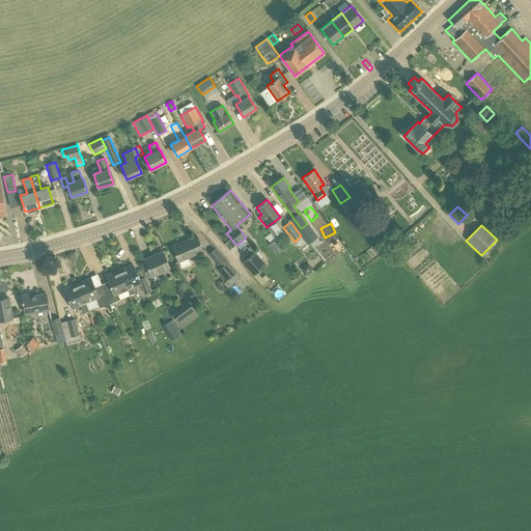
[(178,261),(202,251),(196,235),(171,247),(178,261)]
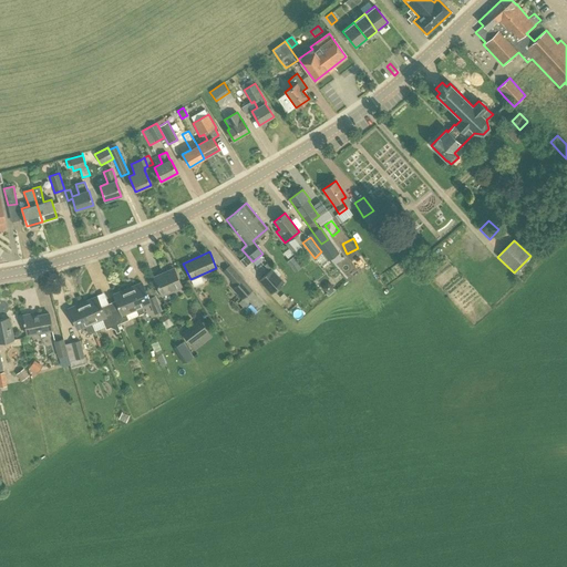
[(334,261),(347,256),(343,251),(332,257),(334,261)]
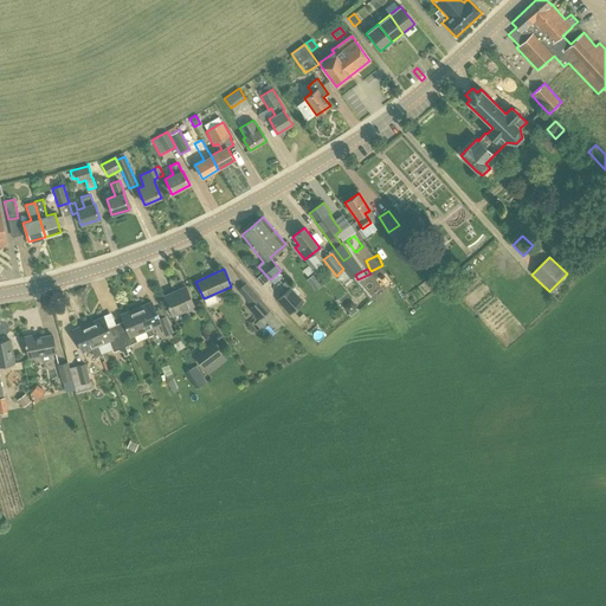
[(329,279),(320,271),(311,281),(322,289),(329,279)]
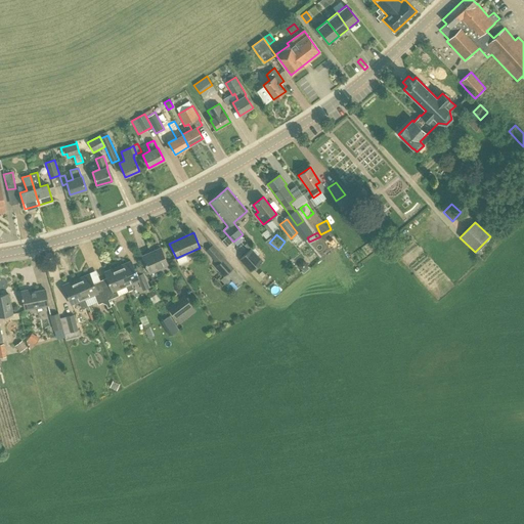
[(239,237),(231,246),(236,251),(245,243),(239,237)]
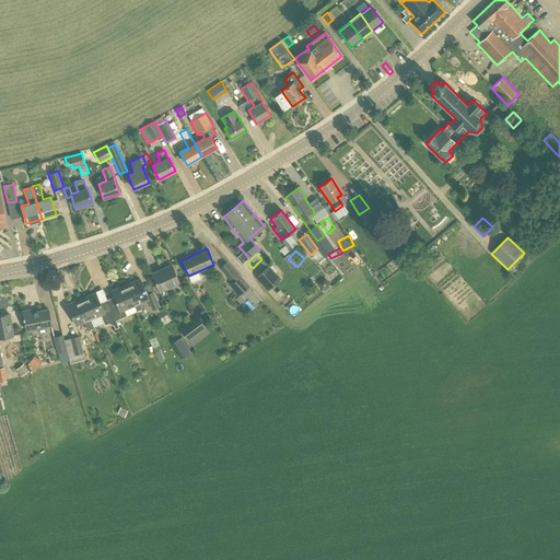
[(333,260),(336,266),(345,259),(341,254),(333,260)]
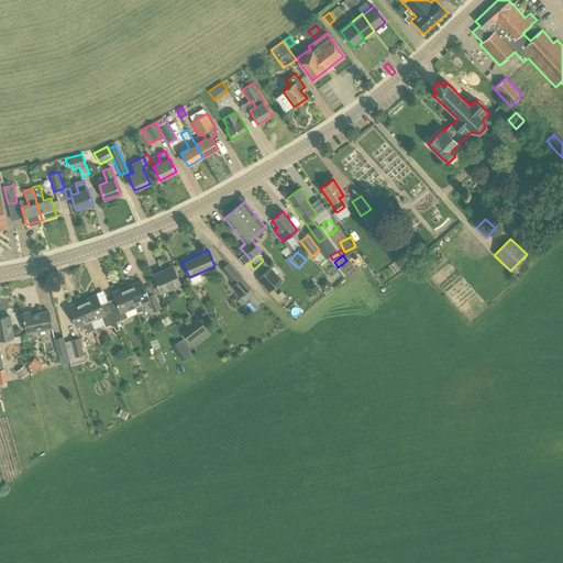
[(241,306),(254,294),(250,288),(251,287),(229,263),(221,269),(233,284),(231,287),(240,298),(236,300),(241,306)]
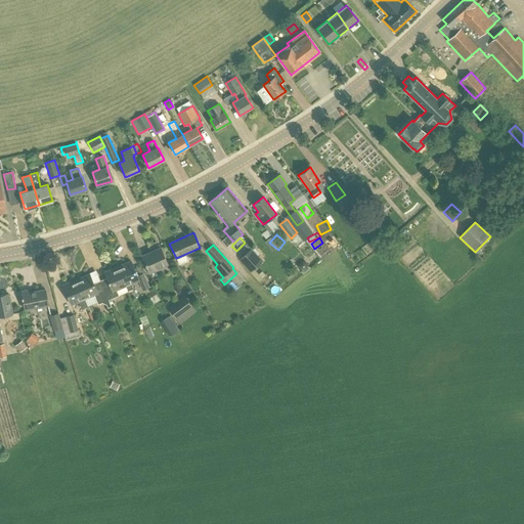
[(148,273),(168,265),(161,248),(141,256),(148,273)]
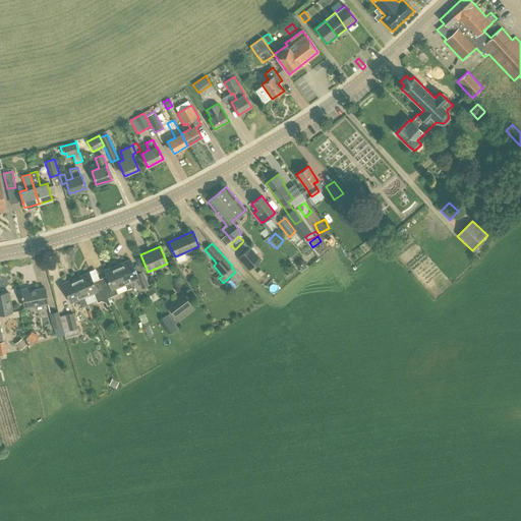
[(248,271),(261,259),(249,247),(237,257),(248,271)]
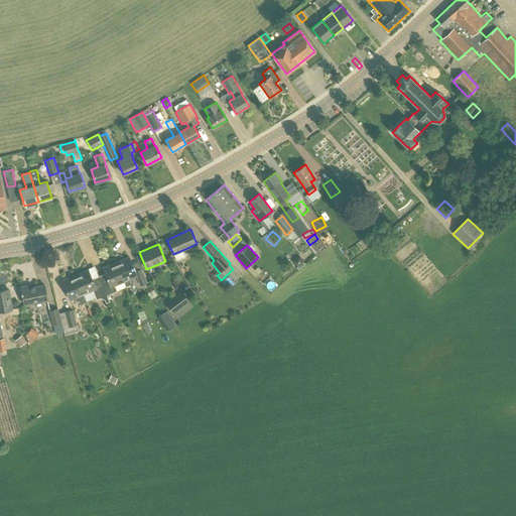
[(115,263),(126,287),(131,284),(129,279),(136,276),(140,286),(147,283),(138,262),(132,265),(128,257),(115,263)]
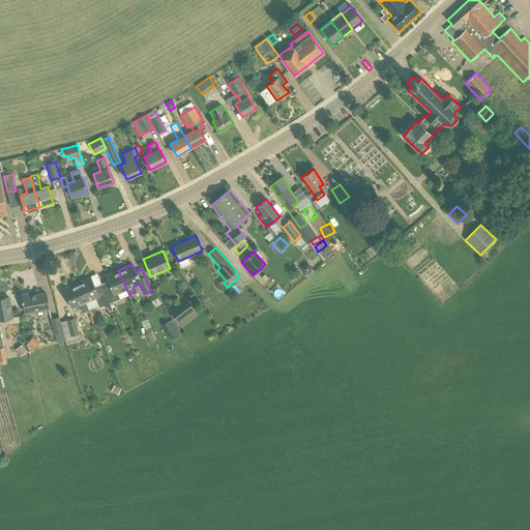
[(128,295),(129,295),(118,270),(106,275),(108,282),(100,285),(109,303),(120,299),(118,293),(126,289),(128,295)]
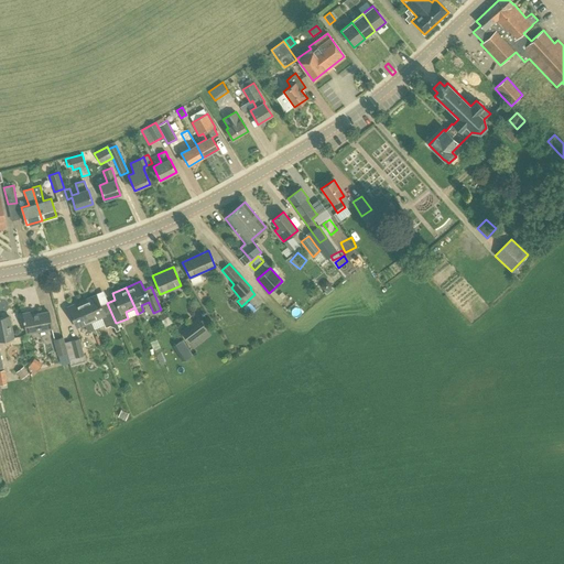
[(116,323),(107,303),(100,305),(96,295),(82,301),(90,322),(100,317),(105,328),(116,323)]
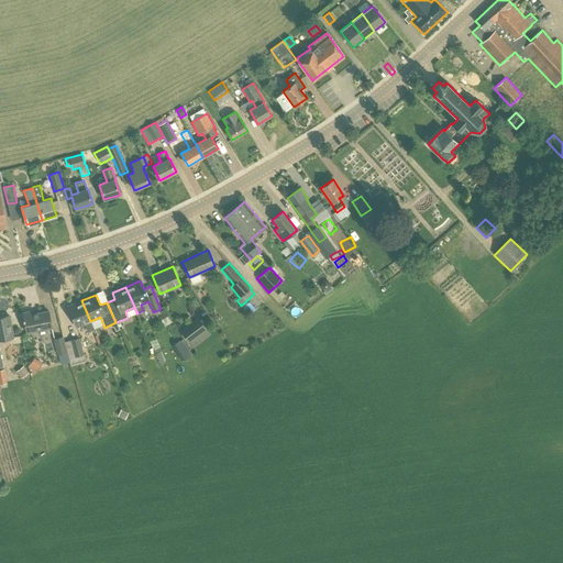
[(90,321),(81,300),(67,307),(76,327),(84,323),(87,332),(95,330),(90,321)]
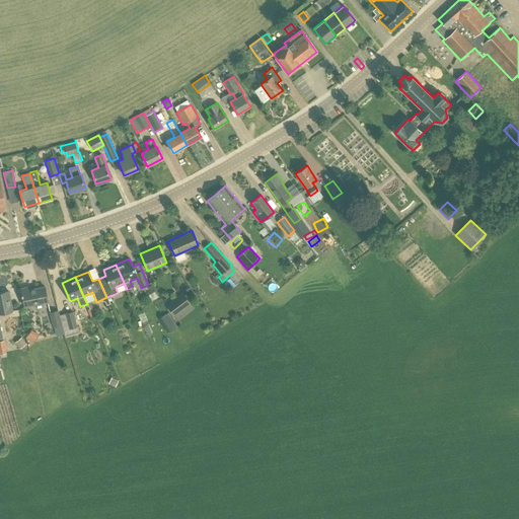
[(48,302),(45,287),(30,289),(29,287),(20,289),(23,306),(48,302)]
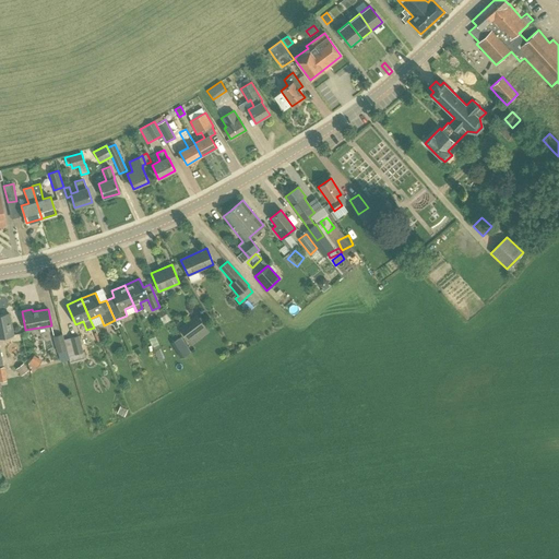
[(170,311),(164,316),(168,323),(175,319),(170,311)]
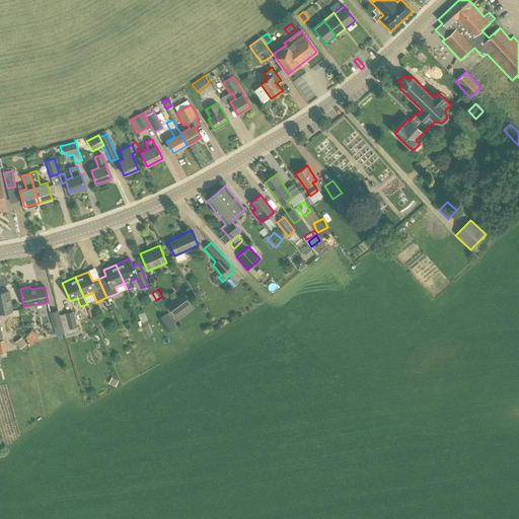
[(0,313),(12,311),(8,291),(0,292),(0,313)]
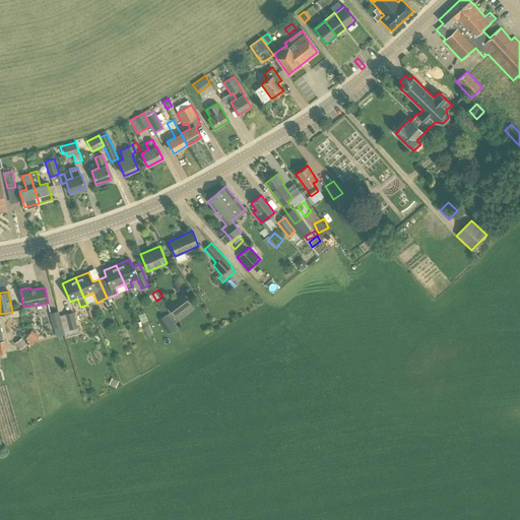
[(175,318),(192,305),(183,293),(166,306),(175,318)]
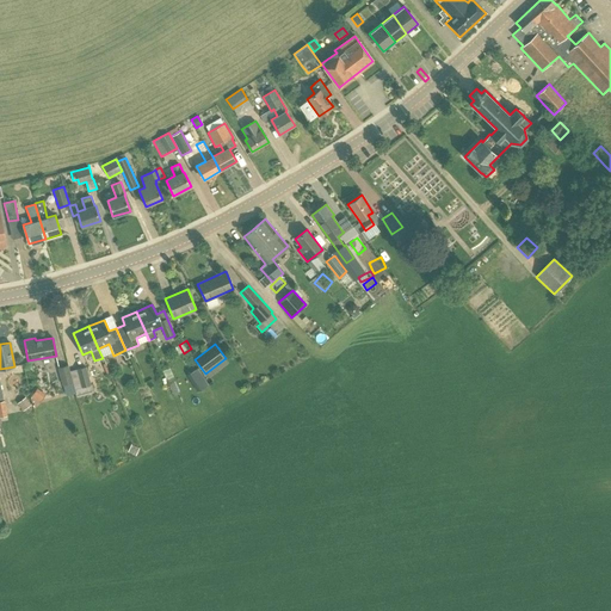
[(78,397),(69,371),(68,365),(57,368),(62,386),(63,386),(67,399),(76,396),(76,397),(78,397)]
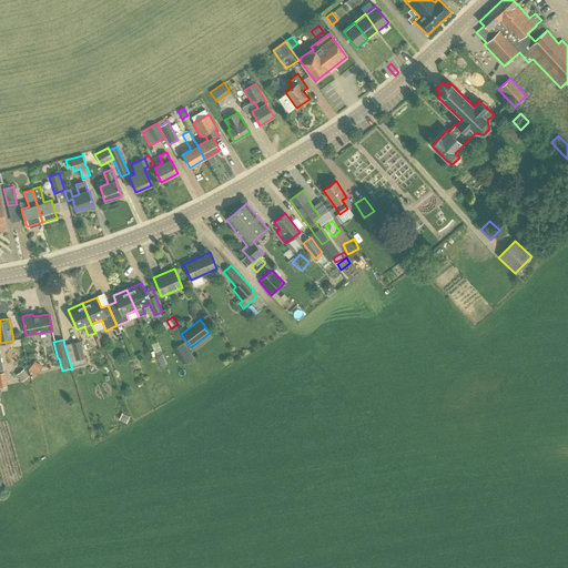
[(64,345),(72,369),(88,365),(85,357),(84,357),(80,341),(64,345)]
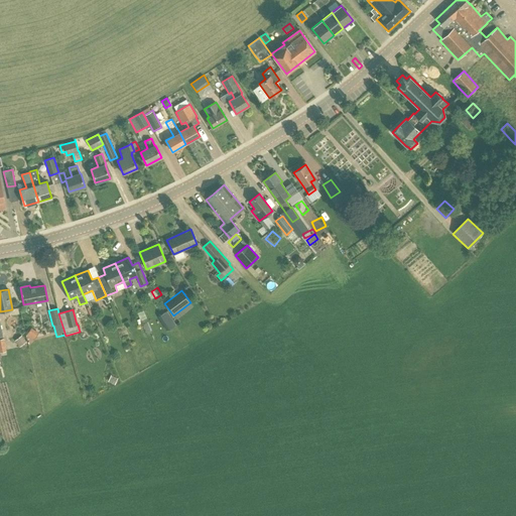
[(177,325),(168,309),(158,315),(167,331),(177,325)]
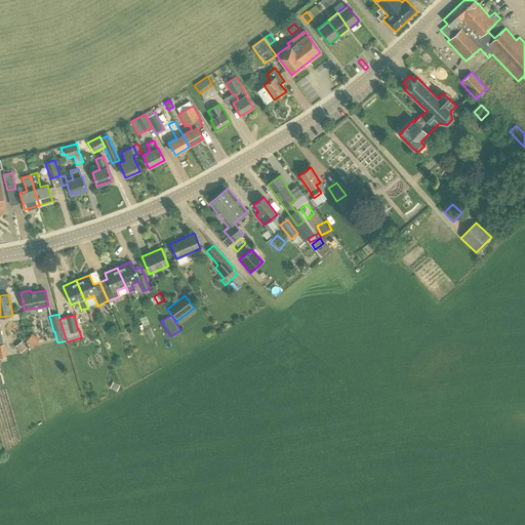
[(149,340),(154,337),(149,328),(151,327),(149,323),(143,326),(149,340)]
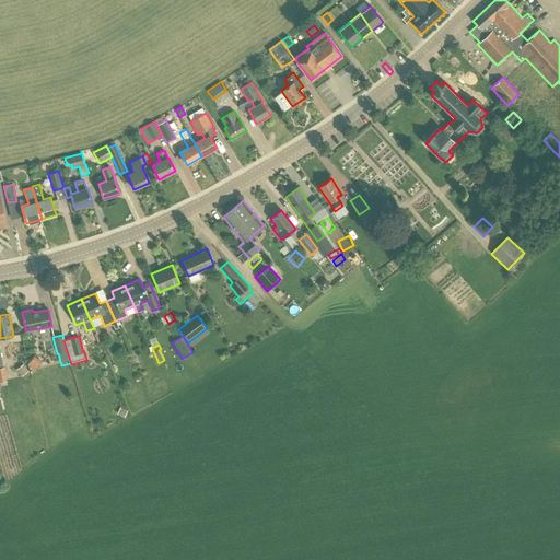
[(23,363),(15,370),(21,376),(30,371),(23,363)]
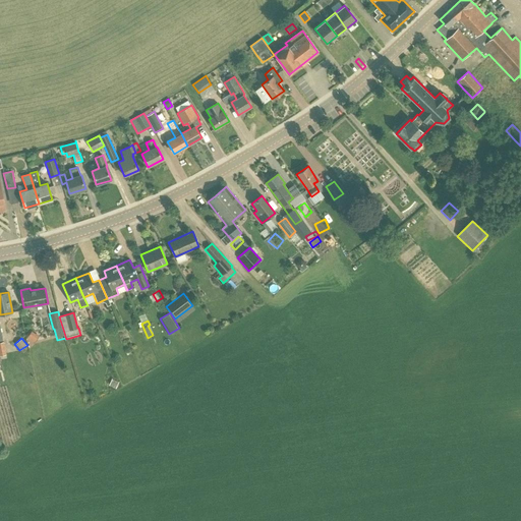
[(115,389),(118,383),(112,380),(109,386),(115,389)]
